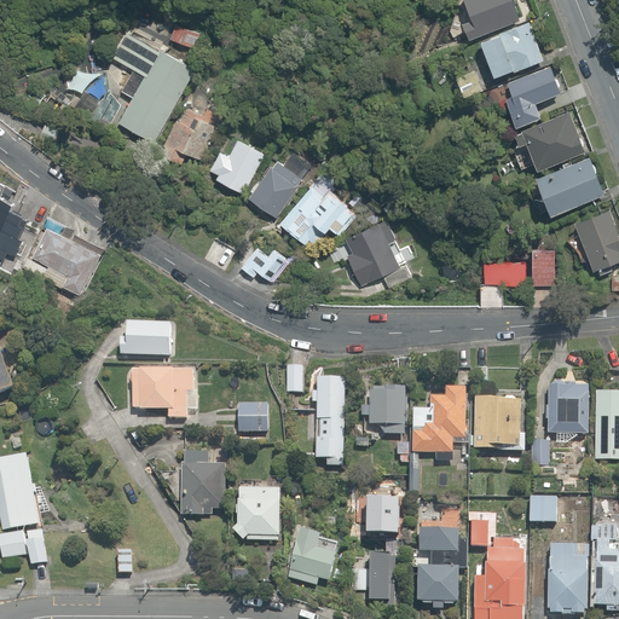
[(515,0),(508,0),(473,15),(475,22),(466,25),(470,38),(522,18),(515,0)]
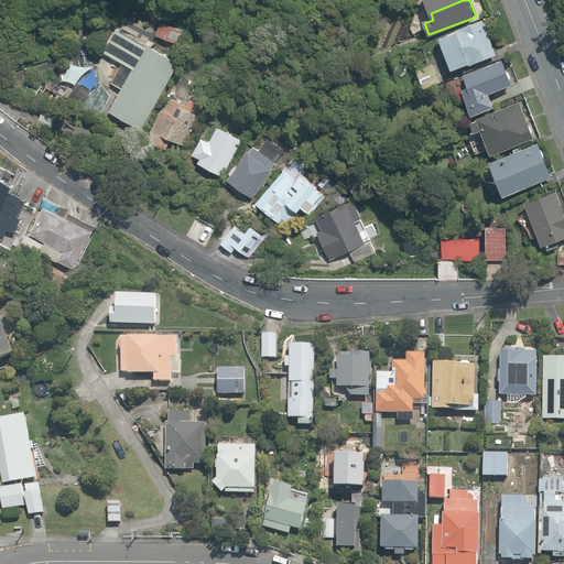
[(425,0),(431,13),(463,0),(425,0)]
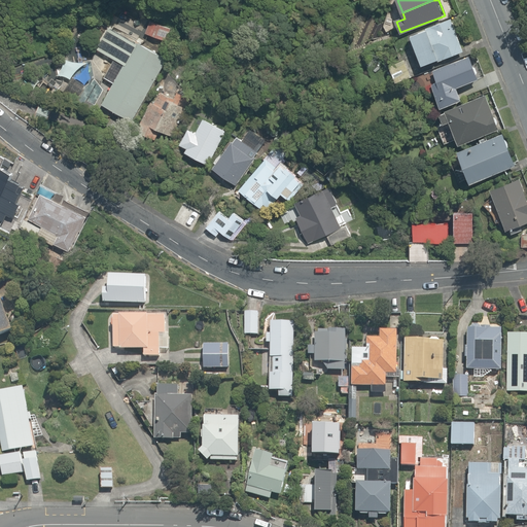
[(440,61),(463,51),(450,19),(410,34),(422,65),(438,58),(440,61)]
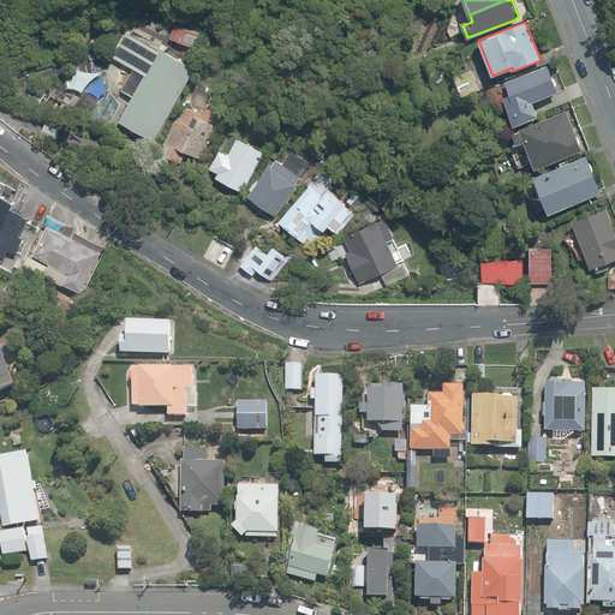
[(201,36),(180,24),(178,25),(172,37),(192,49),(201,36)]
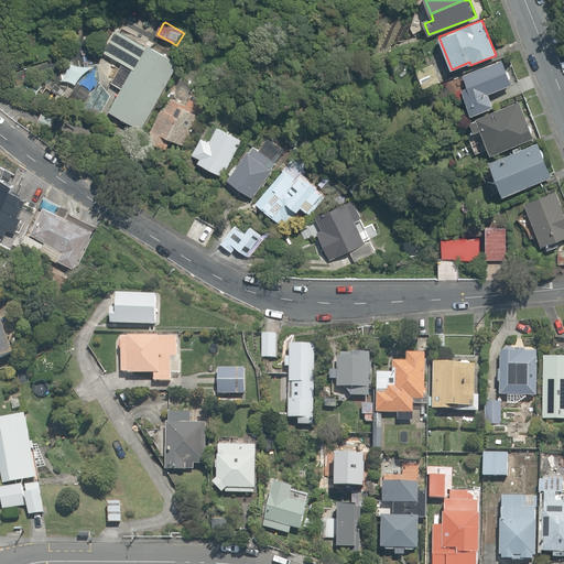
[(145,49),(117,31),(102,55),(122,67),(115,79),(123,85),(145,49)]
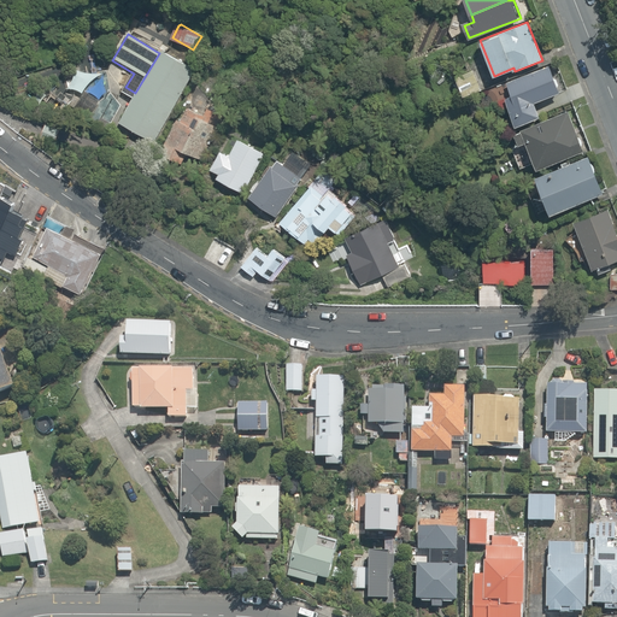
[(183,68),(159,53),(135,93),(118,122),(147,140),(166,109),(170,111),(182,90),(172,84),(183,68)]
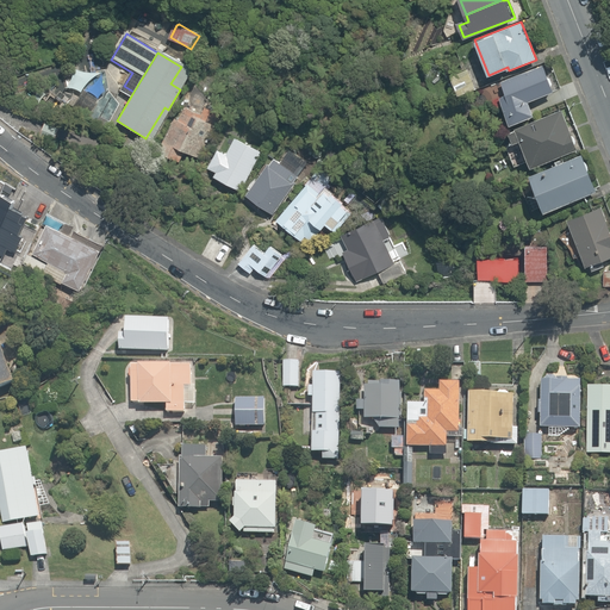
[(500,98),(511,124),(534,114),(528,100),(554,89),(542,63),(500,82),(506,95),(500,98)]
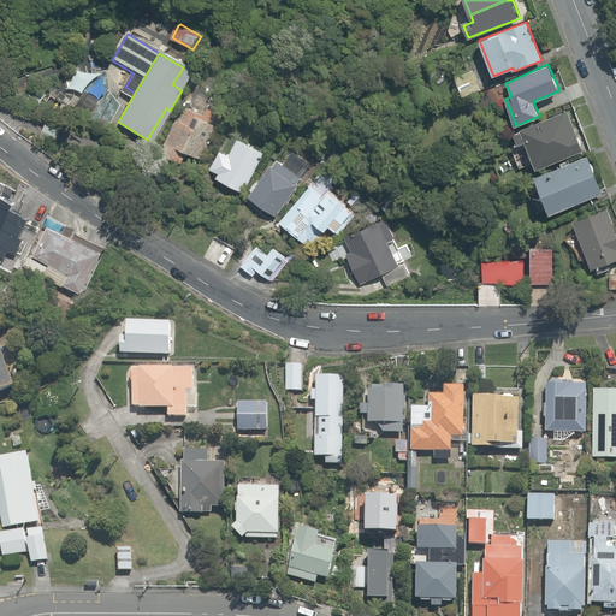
[(86,94),(94,77),(75,66),(65,86),(84,96),(86,94)]
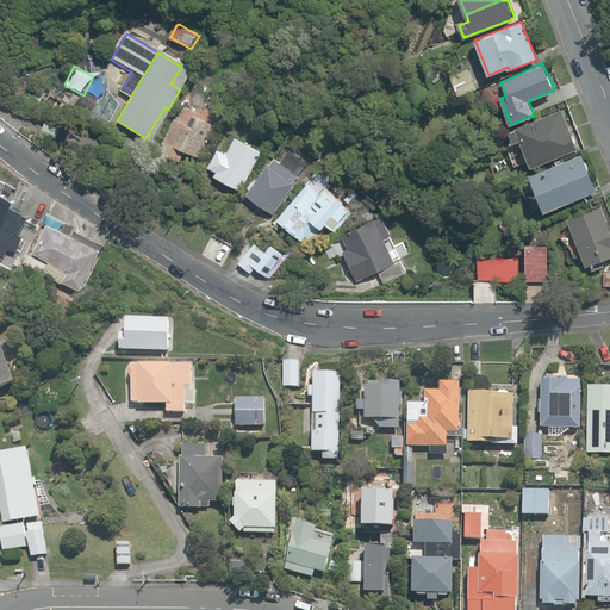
[(471,67),(450,75),(459,94),(479,86),(471,67)]
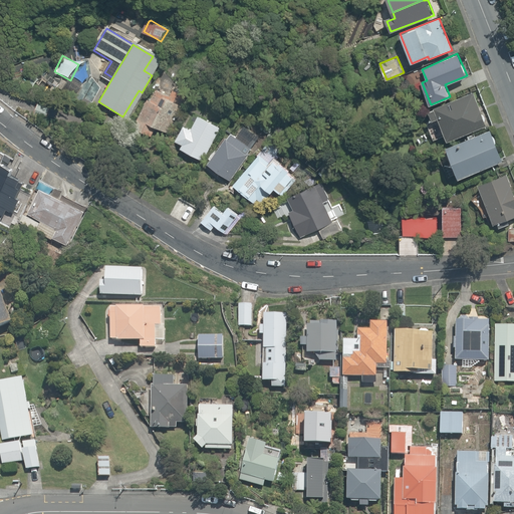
[(84,85),(89,76),(89,63),(81,58),(78,64),(71,78),(84,85)]
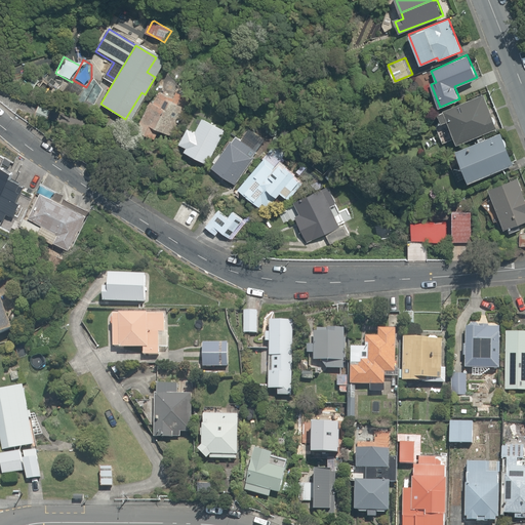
[(159,87),(177,96),(185,84),(165,74),(159,87)]
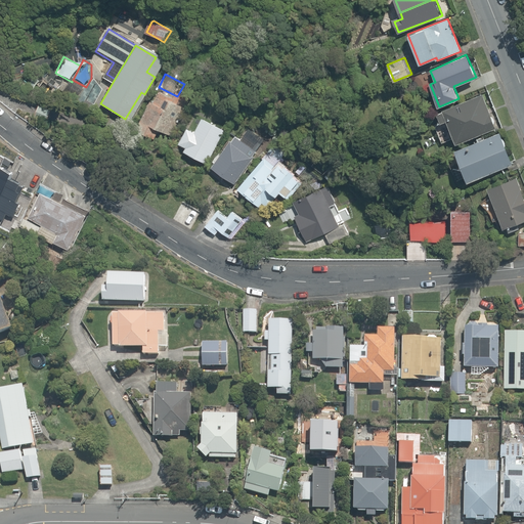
[(91,110),(104,84),(91,78),(86,87),(78,102),(91,110)]
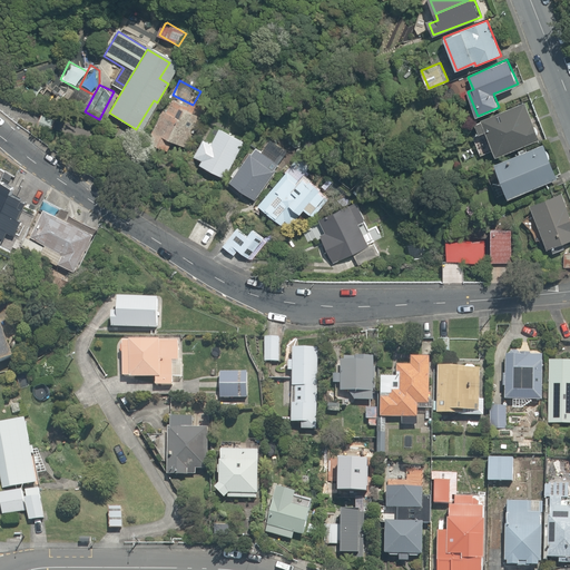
[(173,95),(149,141),(168,150),(173,140),(184,147),(203,109),(193,105),(173,95)]
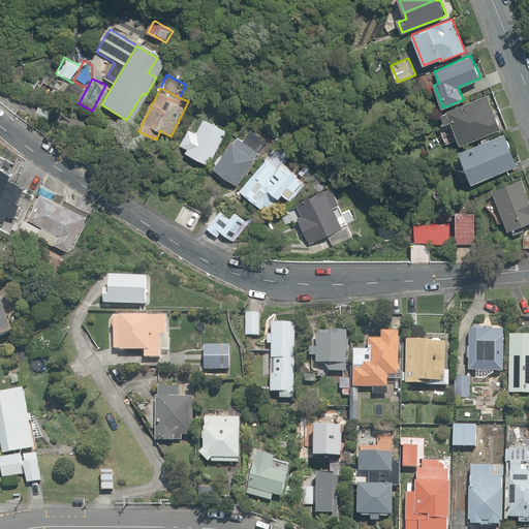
[(448,112),(441,115),(445,123),(450,121),(461,145),(501,128),(487,93),(447,110),(448,112)]
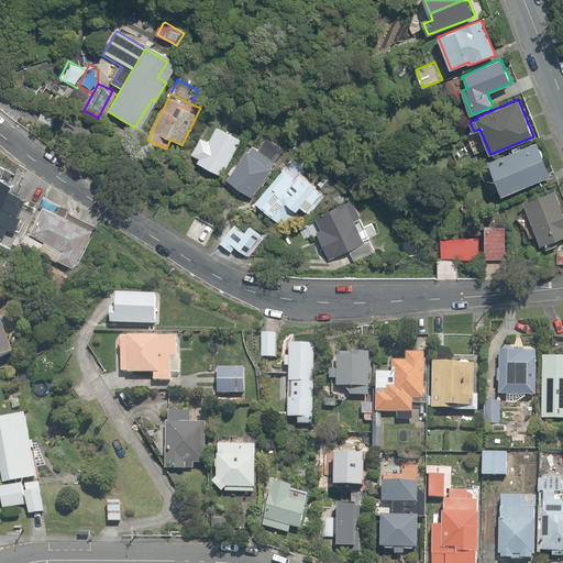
[(208,140),(199,135),(190,152),(199,156),(197,162),(223,175),(242,136),(217,123),(208,140)]
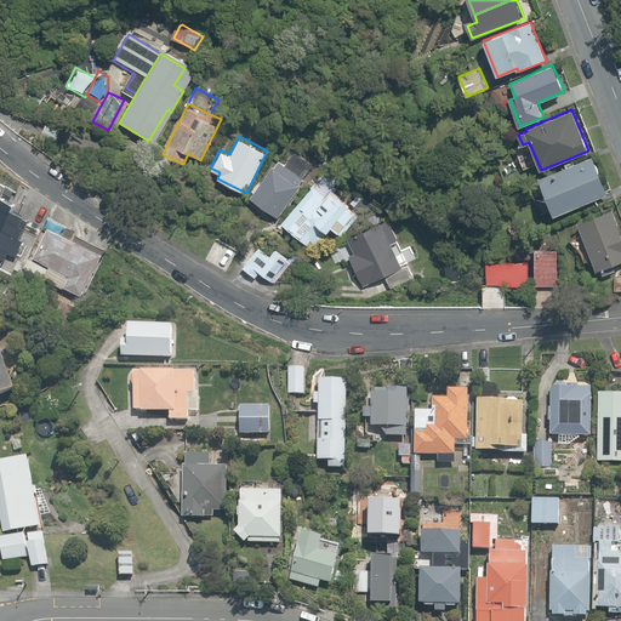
[(536,194),(543,214),(553,209),(556,216),(607,195),(603,186),(605,184),(597,163),(593,164),(590,154),(550,170),(551,174),(540,178),(545,191),(536,194)]
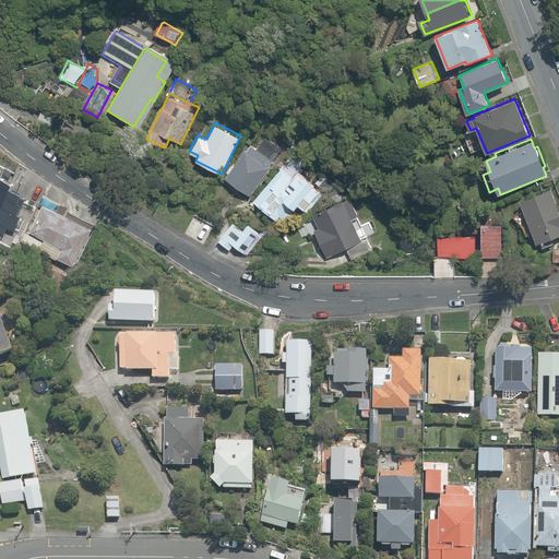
[(251,195),(280,152),(266,143),(262,150),(250,142),(226,179),(251,195)]
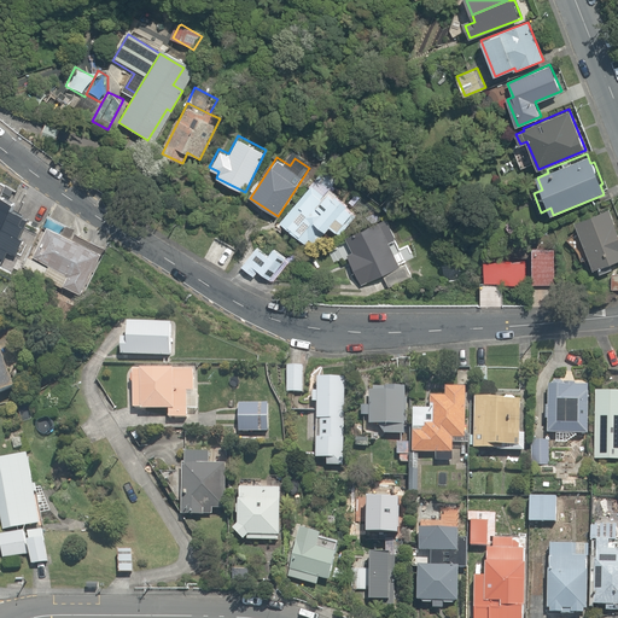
[(347,217),(355,208),(318,178),(280,223),(305,244),(310,238),(314,242),(324,228),(327,232),(331,227),(340,234),(351,221),(347,217)]
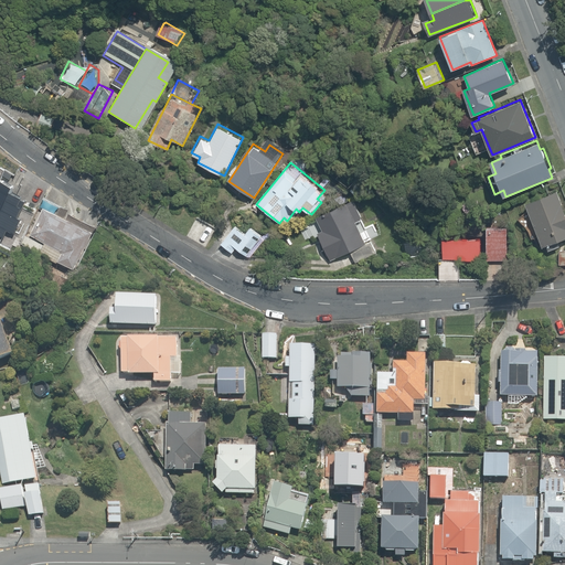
[(564,266),(564,214),(556,191),(525,202),(552,272),(564,266)]
